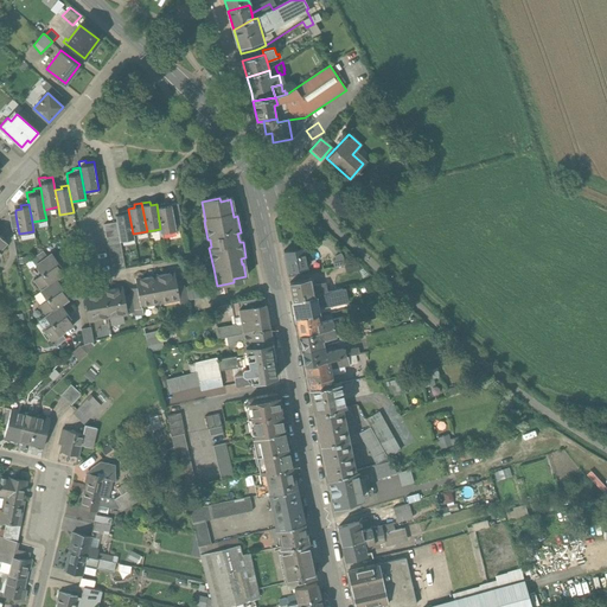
[(171,206),(165,206),(164,204),(159,205),(157,205),(160,229),(161,234),(176,230),(171,206)]
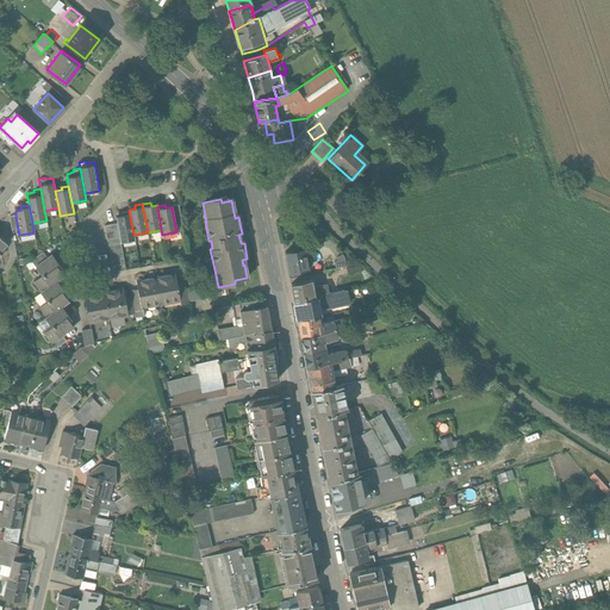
[(129,211),(122,213),(122,216),(116,217),(117,223),(118,230),(119,236),(120,242),(135,240),(134,235),(129,211)]
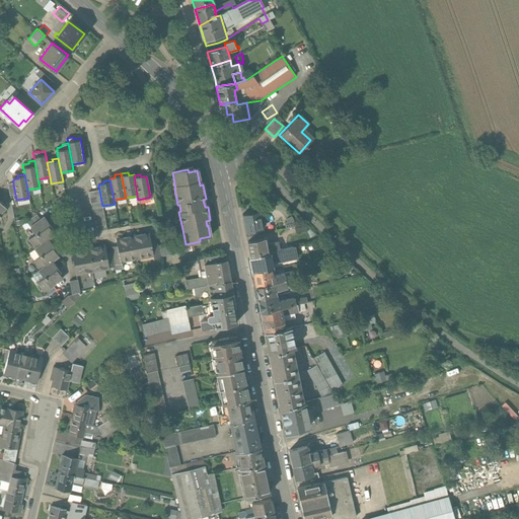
[(258,213),(242,216),(245,233),(263,229),(258,213)]
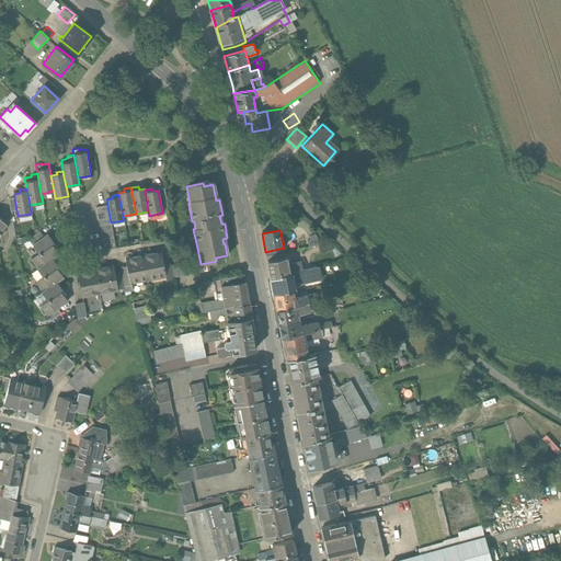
[(39,231),(29,239),(33,244),(44,237),(39,231)]
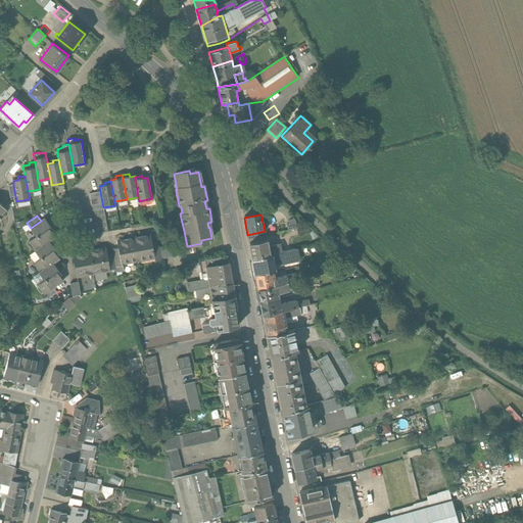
[(41,221),(31,228),(36,236),(30,241),(36,249),(48,240),(54,236),(48,228),(50,226),(44,218),(41,221)]
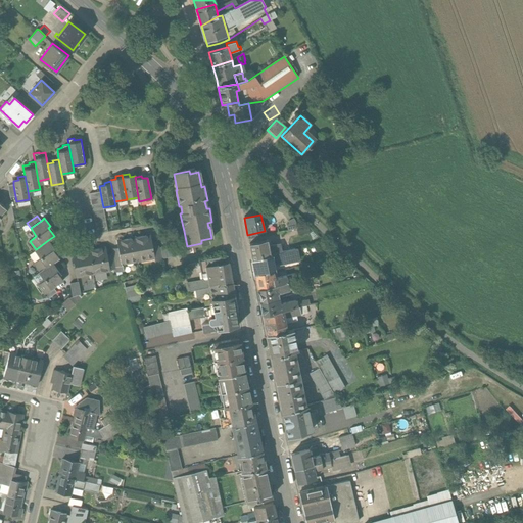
[(290,224),(287,225),(288,231),(296,229),(299,228),(295,218),(290,221),(290,224)]
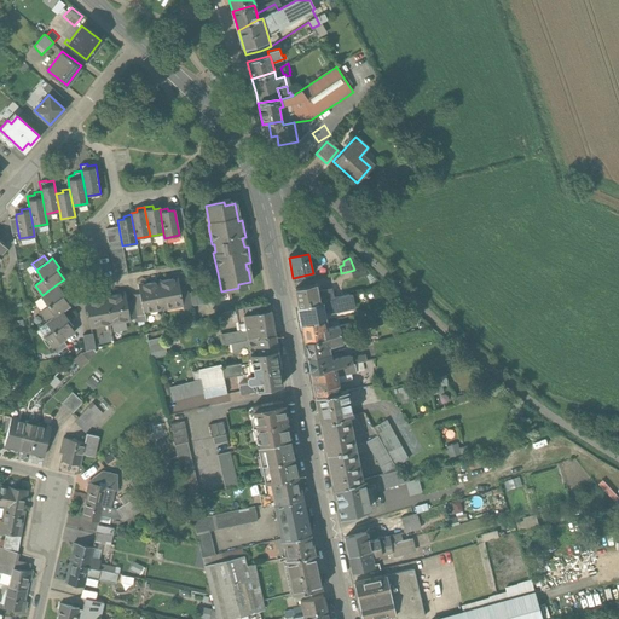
[(354,270),(351,271),(353,278),(366,276),(365,267),(354,270)]
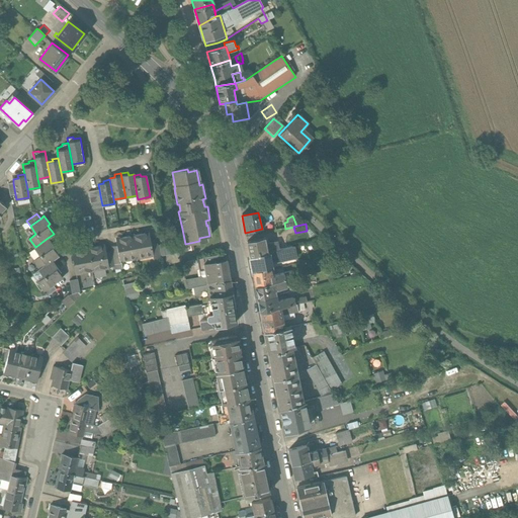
[(149,235),(133,238),(137,259),(153,256),(151,246),(149,235)]
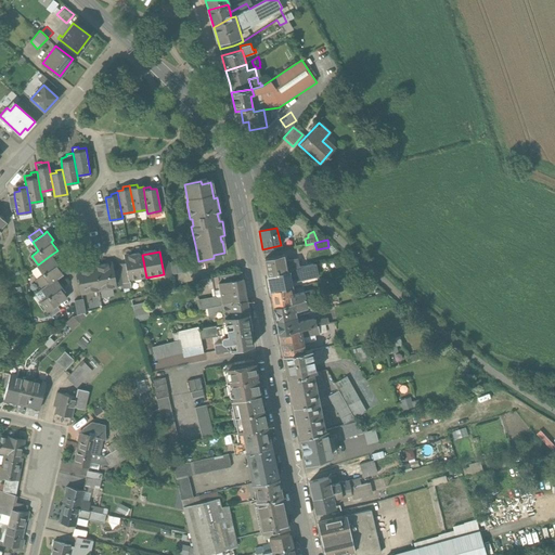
[(38,265),(37,266),(42,273),(35,279),(42,288),(55,279),(62,274),(55,265),(57,262),(51,255),(38,265)]
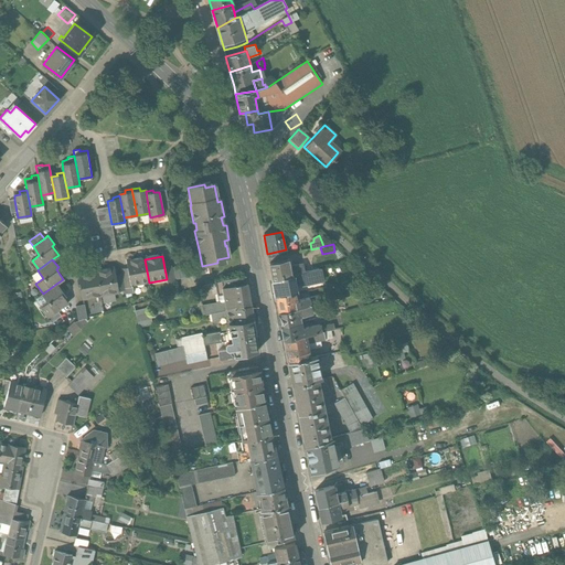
[(145,259),(126,263),(127,269),(130,286),(149,283),(145,259)]
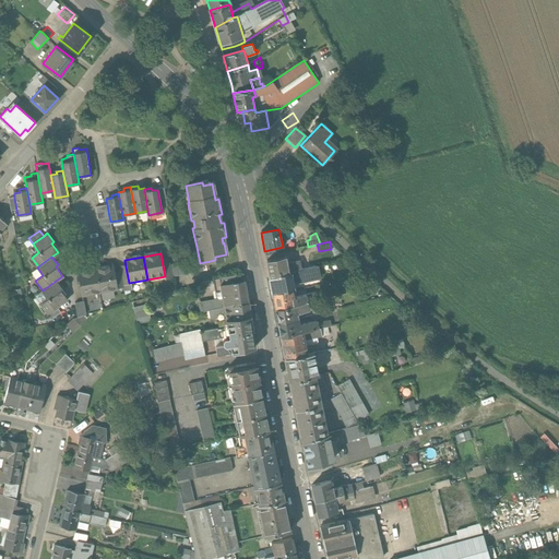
[(284,257),(266,261),(270,277),(301,270),(299,261),(286,264),(284,257)]
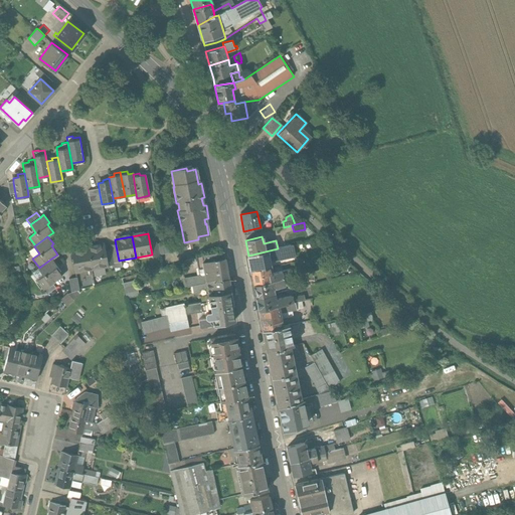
[(184,239),(157,244),(159,255),(186,250),(184,239)]
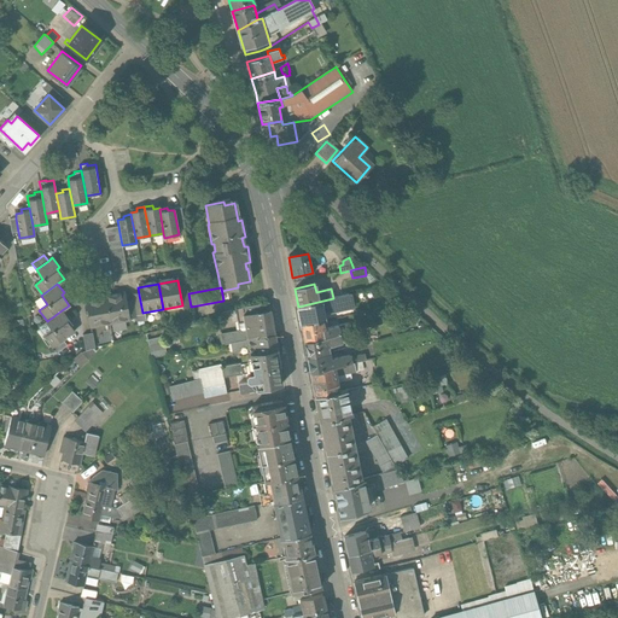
[(187,292),(180,293),(182,305),(184,309),(190,308),(187,292)]
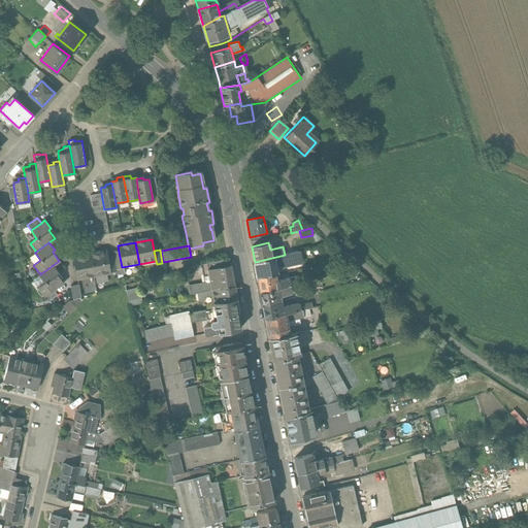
[(107,251),(90,254),(94,275),(111,272),(108,256),(107,251)]
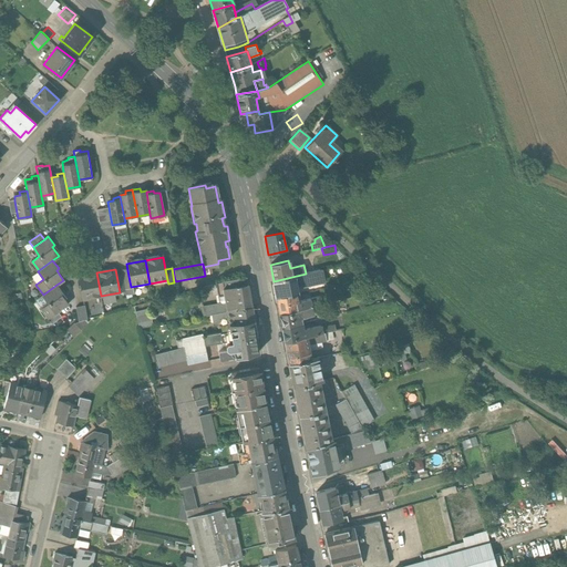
[(306,274),(274,281),(277,300),(296,296),(297,295),(296,288),(325,280),(322,269),(306,274)]
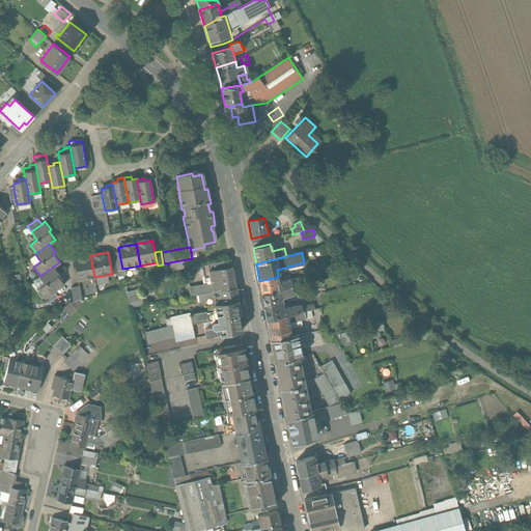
[(119,253),(114,254),(114,256),(117,273),(118,278),(124,277),(122,269),(119,253)]
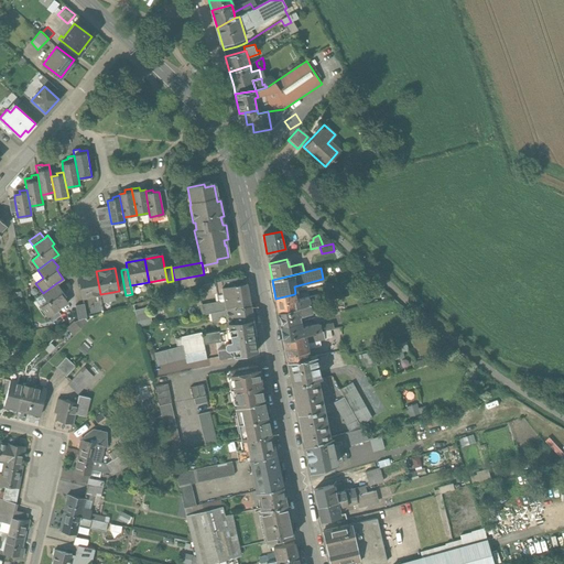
[(96,271),(78,274),(83,297),(100,294),(96,271)]
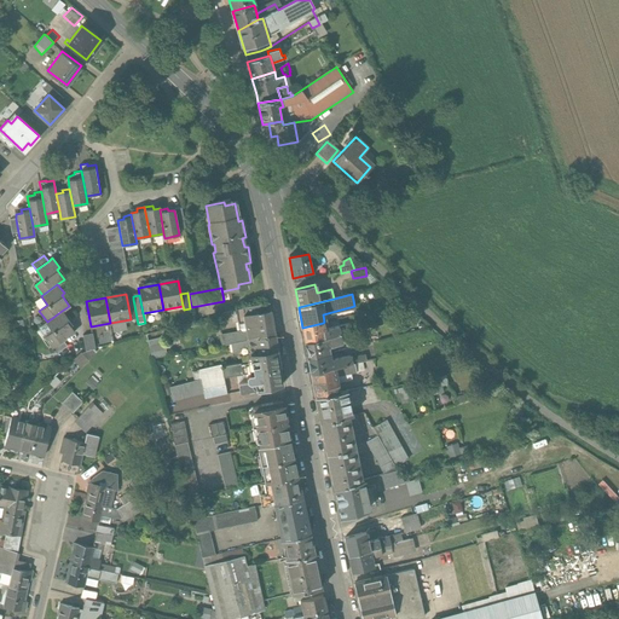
[(133,299),(127,300),(131,319),(137,318),(133,299)]
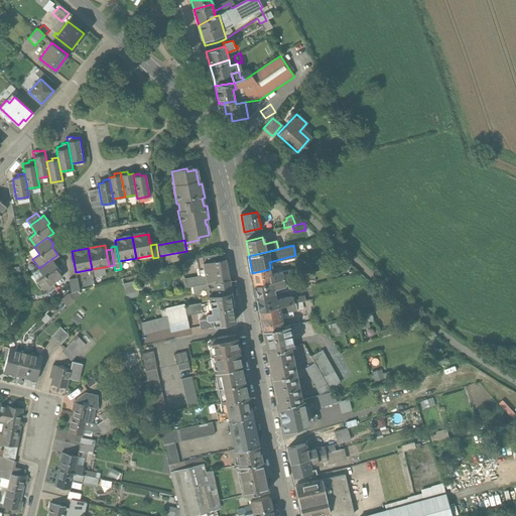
[(225,256),(203,260),(205,268),(207,283),(216,282),(216,280),(229,279),(229,278),(225,256)]
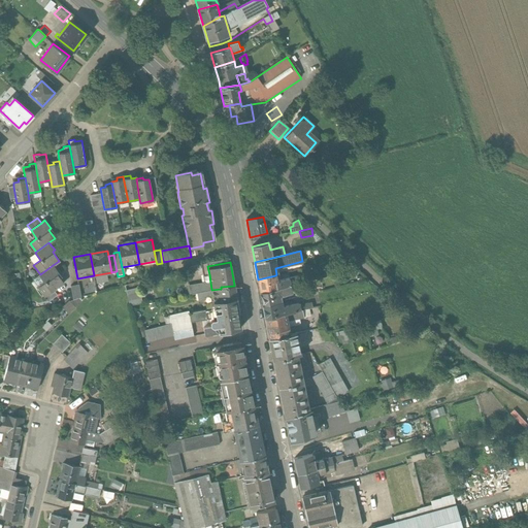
[(40,274),(39,274),(45,283),(38,288),(44,296),(54,290),(63,283),(57,274),(59,272),(53,265),(40,274)]
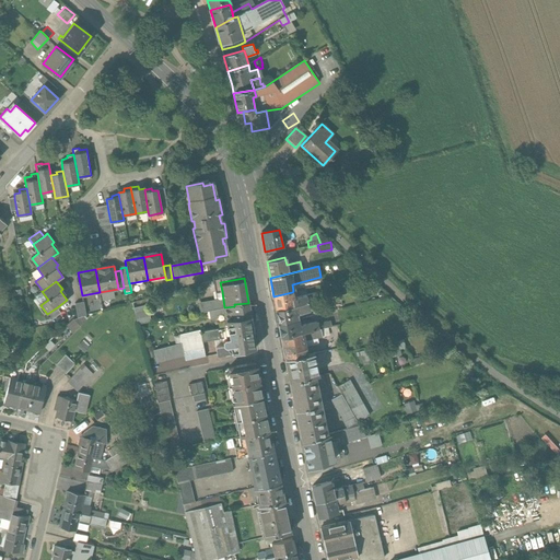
[(21,290),(13,292),(15,301),(20,300),(23,299),(21,290)]
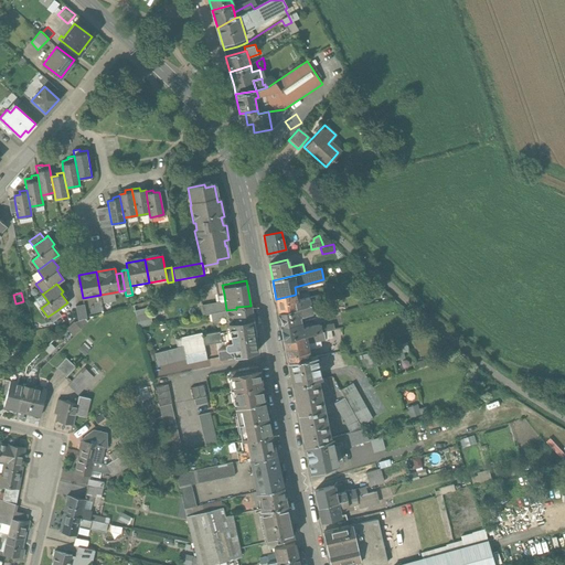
[(295,295),(276,299),(278,312),(297,308),(298,309),(310,306),(308,298),(299,300),(298,301),(296,301),(295,295)]
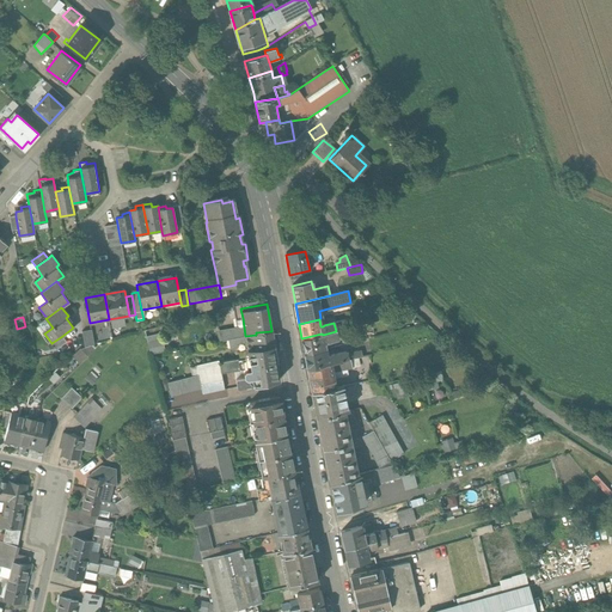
[(344,320),(334,323),(336,331),(346,329),(344,320)]
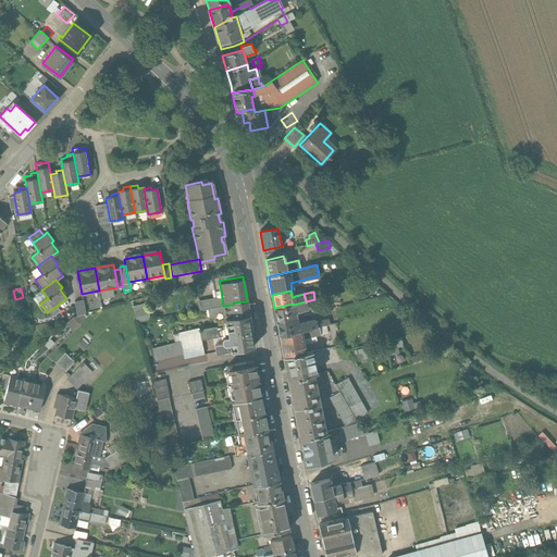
[(83,300),(74,301),(76,316),(82,314),(85,313),(83,300)]
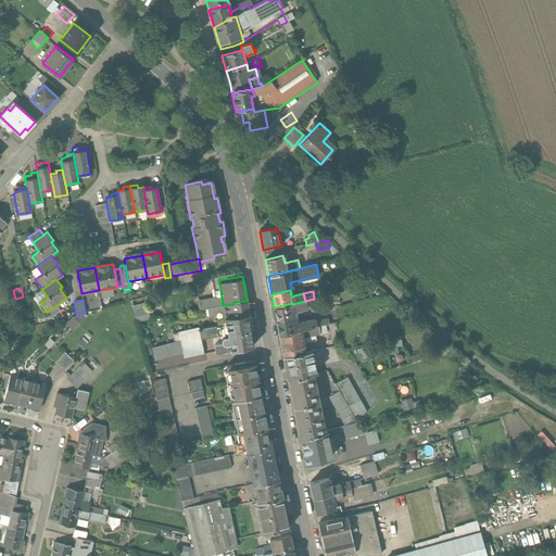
[(247,301),(232,302),(232,304),(223,305),(206,308),(209,317),(215,316),(215,313),(224,312),(225,317),(249,314),(247,301)]
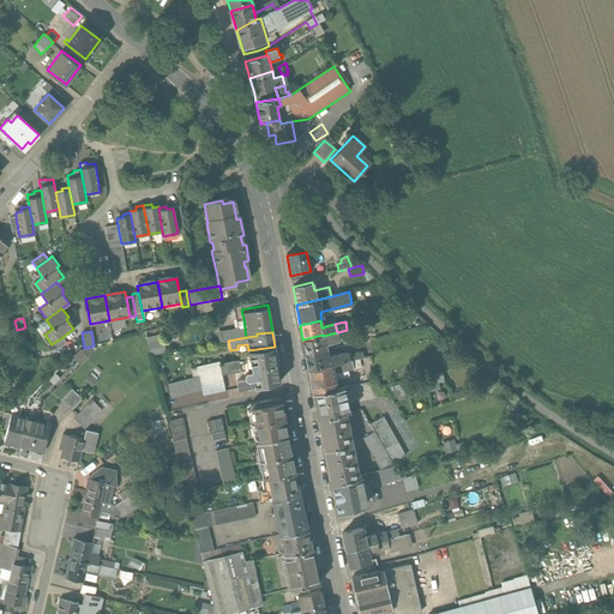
[(323,335),(302,339),(306,354),(330,349),(329,345),(325,347),(325,344),(327,342),(329,342),(338,339),(337,332),(324,336),(323,335)]
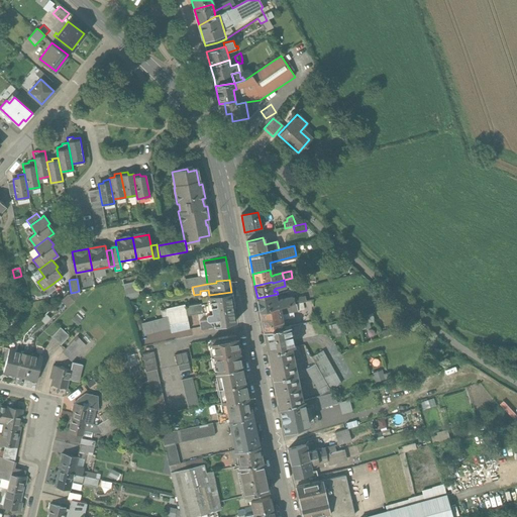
[(135,282),(123,285),(126,299),(139,297),(135,282)]
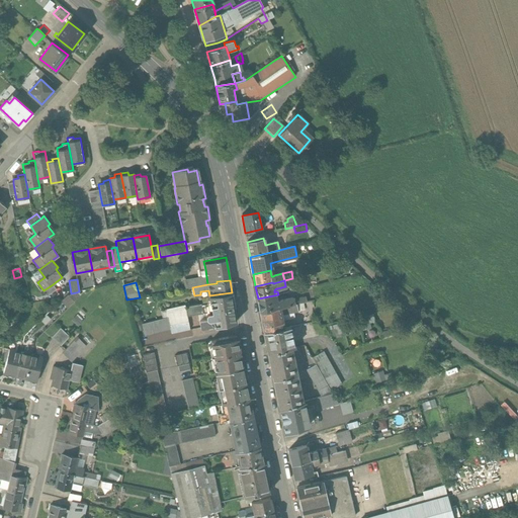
[(53,284),(44,290),(47,295),(56,288),(53,284)]
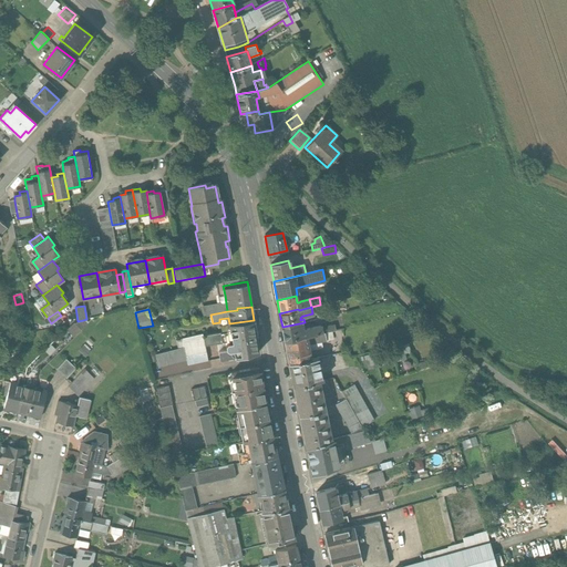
[(78,321),(73,322),(65,330),(73,338),(88,323),(83,320),(78,321)]
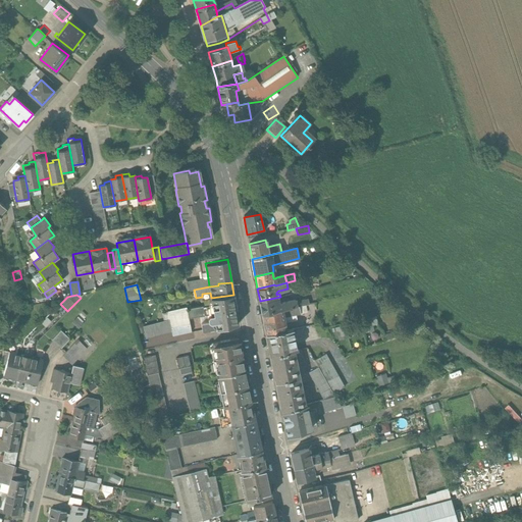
[(233,295),(211,298),(212,305),(213,314),(198,317),(202,331),(205,332),(238,324),(233,295)]
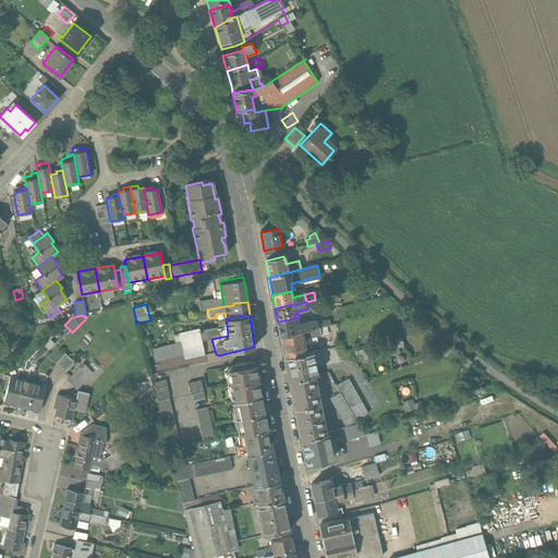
[(300,317),(278,322),(280,335),(311,329),(311,325),(310,322),(301,324),(300,325),(298,324),(296,319),(300,319),(300,317)]
